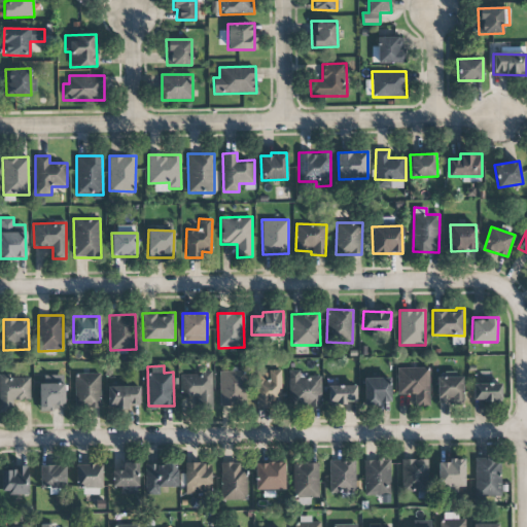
[(397,369),(397,394),(415,394),(415,406),(429,405),(429,367),(397,369)]
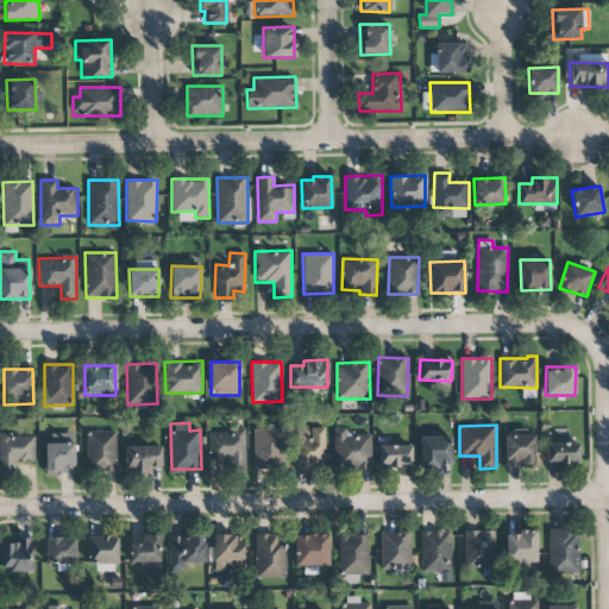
[(325,427),(308,428),(296,428),(297,472),(314,471),(313,465),(325,465),(325,427)]
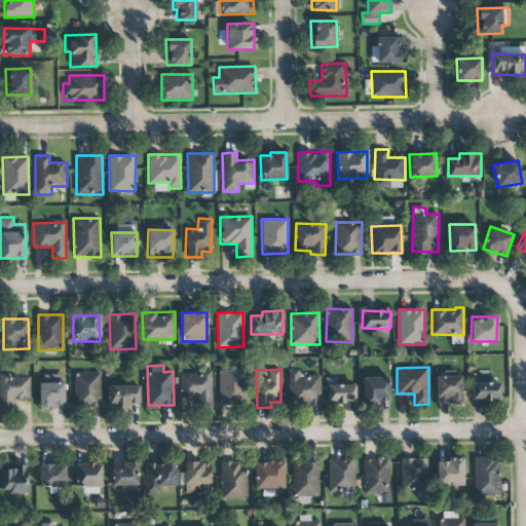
[(288,407),(321,406),(320,376),(299,376),(299,369),(288,370),(288,407)]
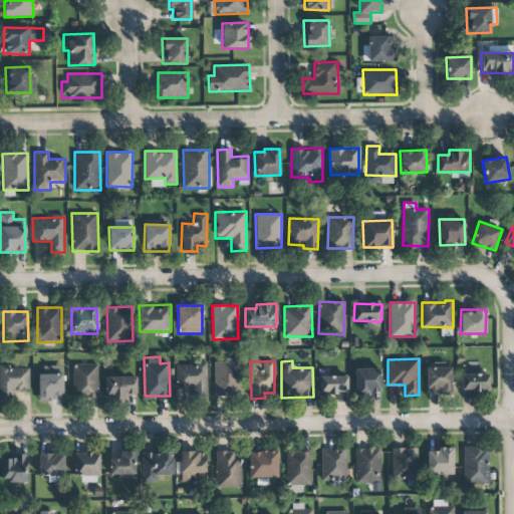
[(214,362),(214,397),(240,396),(239,362),(214,362)]
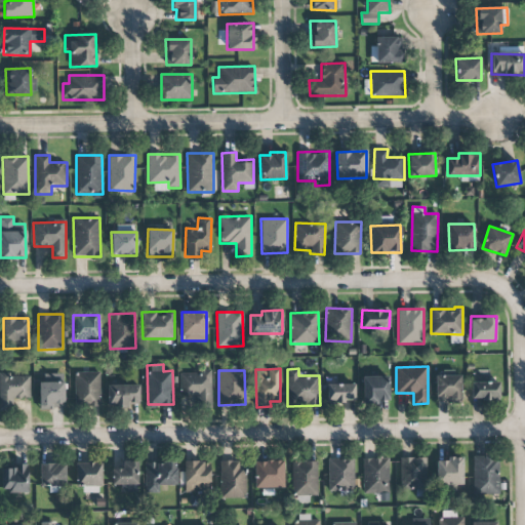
[(211,371),(179,372),(179,396),(196,395),(196,404),(211,404),(211,371)]
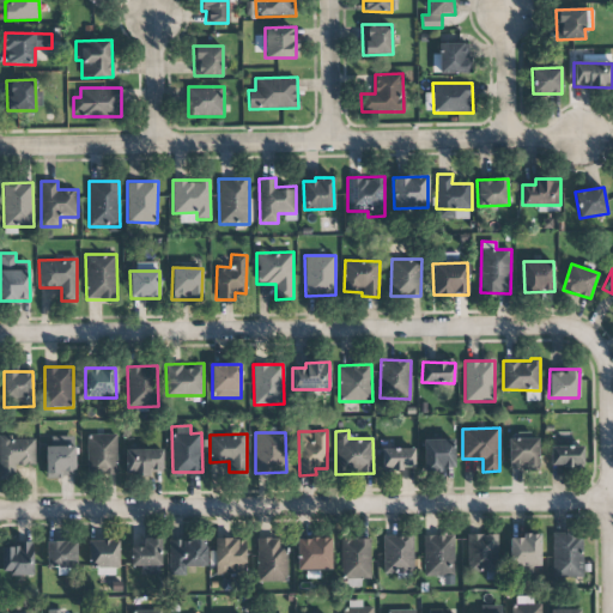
[(117,435),(87,435),(86,474),(116,475),(117,435)]
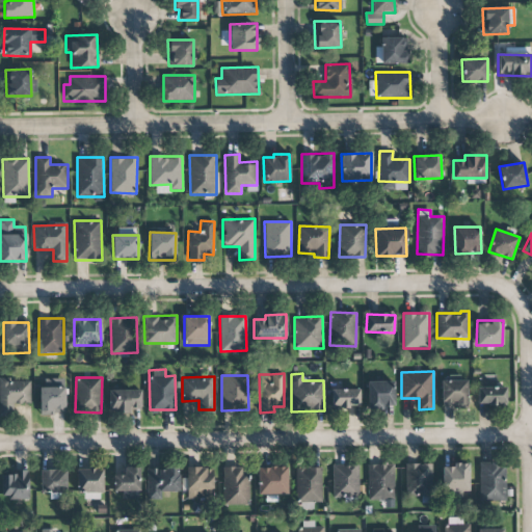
[(30,379),(0,379),(0,416),(14,416),(14,404),(30,403),(30,379)]
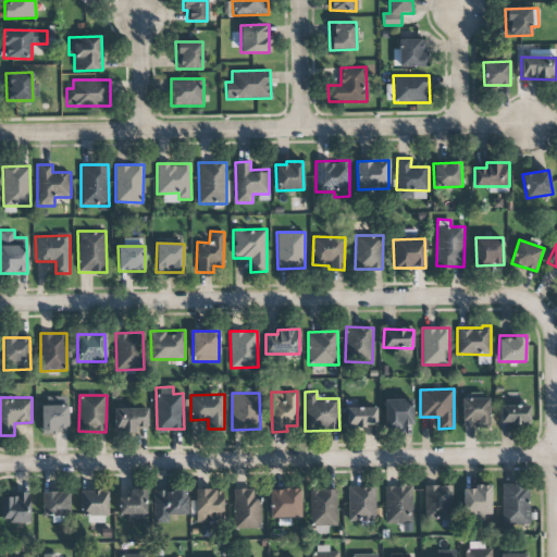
[(41,405),(40,434),(67,434),(69,397),(48,397),(48,405),(41,405)]
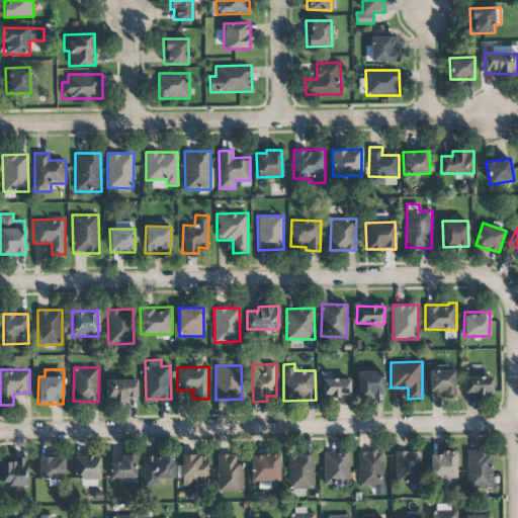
[(430,397),(455,396),(454,370),(429,370),(430,397)]
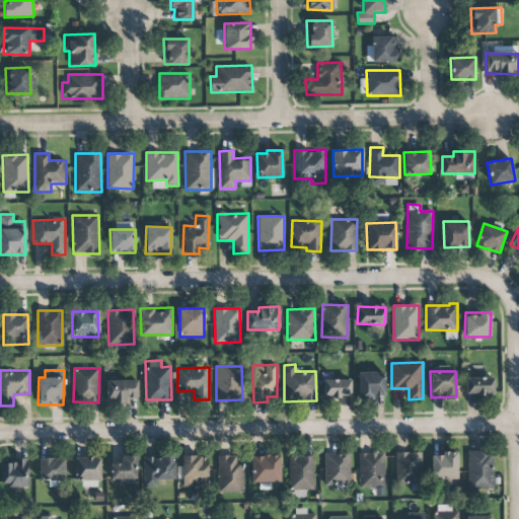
[(385,397),(384,372),(359,372),(360,398),(385,397)]
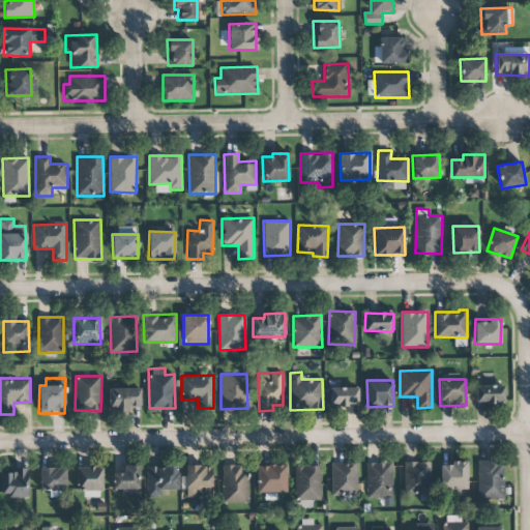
[(504,404),(503,386),(475,386),(475,404),(504,404)]
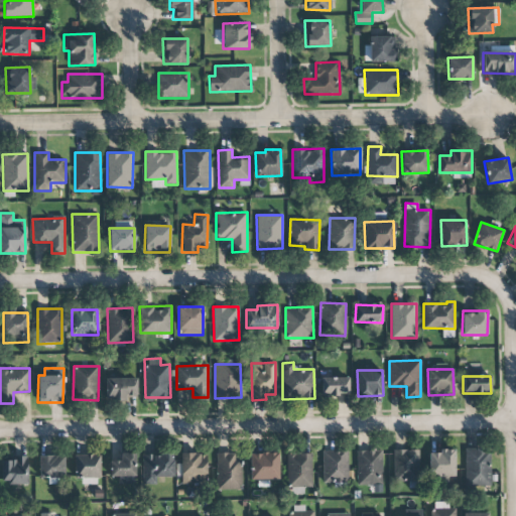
[(321,378),(321,396),(349,395),(349,377),(321,378)]
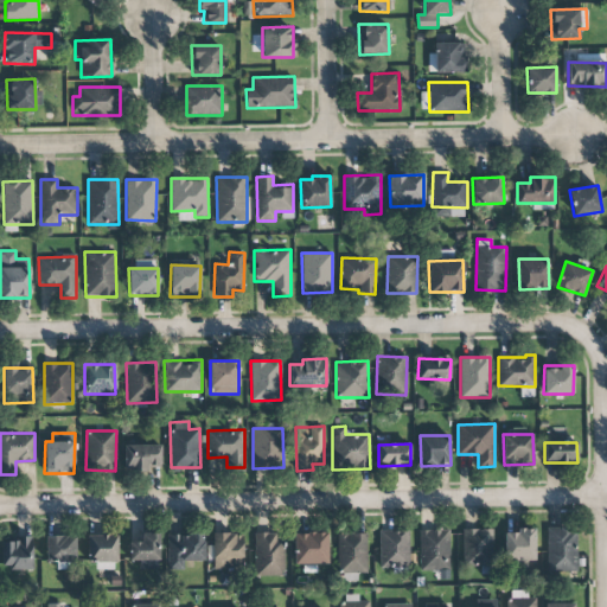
[(161,445),(123,445),(123,471),(148,471),(148,466),(160,466),(161,445)]
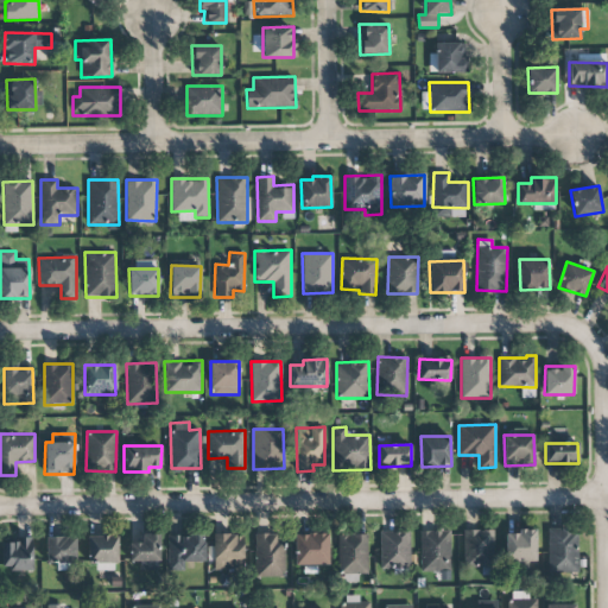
[(577,527),(546,529),(548,572),(578,572),(577,527)]
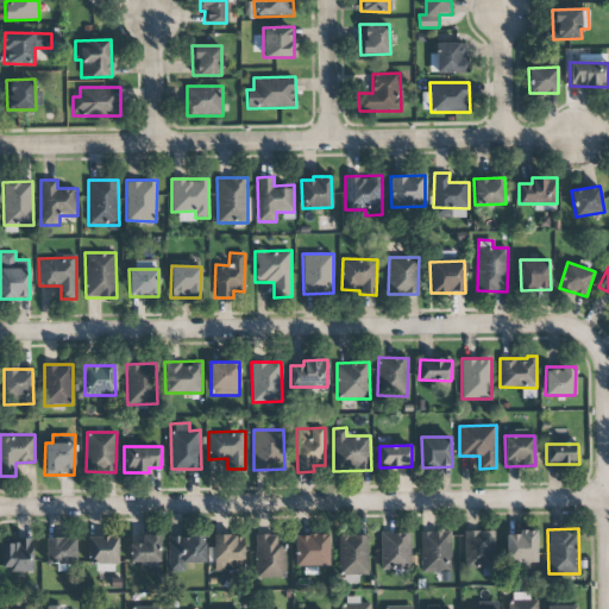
[(464,569),(494,569),(495,532),(465,531),(464,569)]
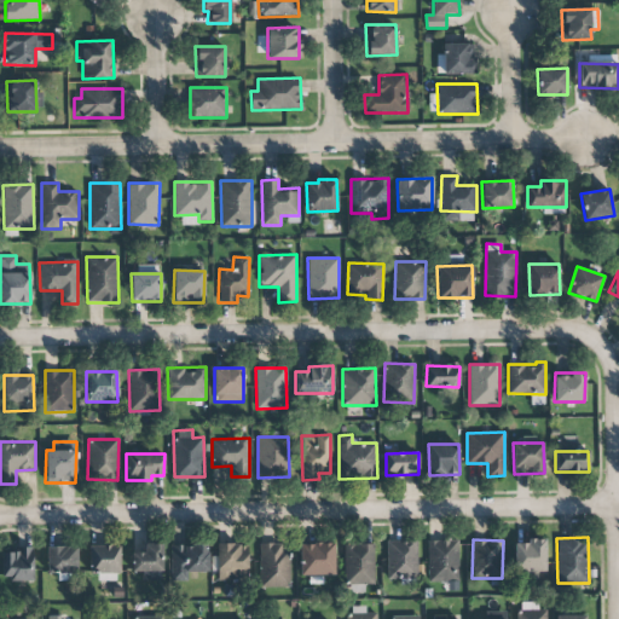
[(418,578),(417,541),(386,542),(387,579),(418,578)]
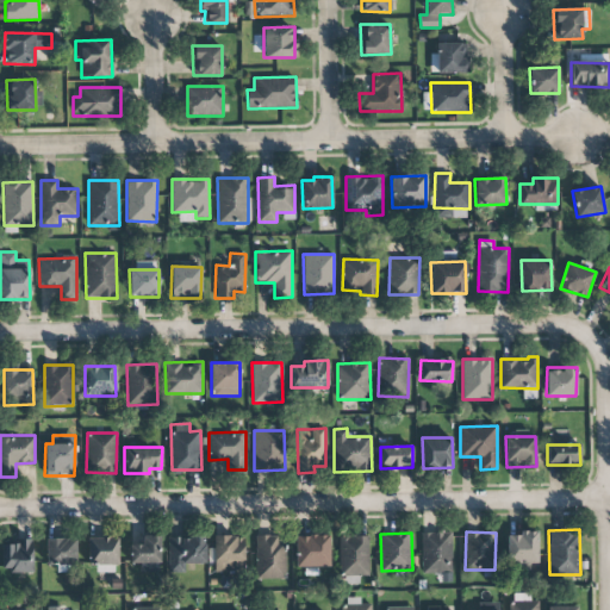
[(453,573),(452,533),(421,534),(422,573),(453,573)]
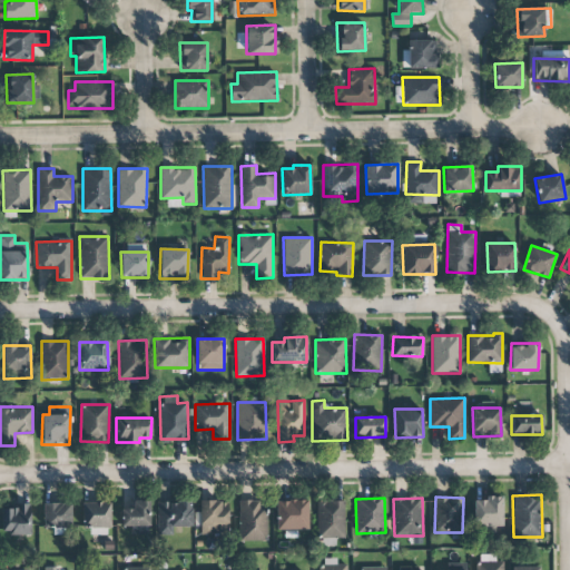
[(501,498),(473,499),(474,527),(502,527),(501,498)]
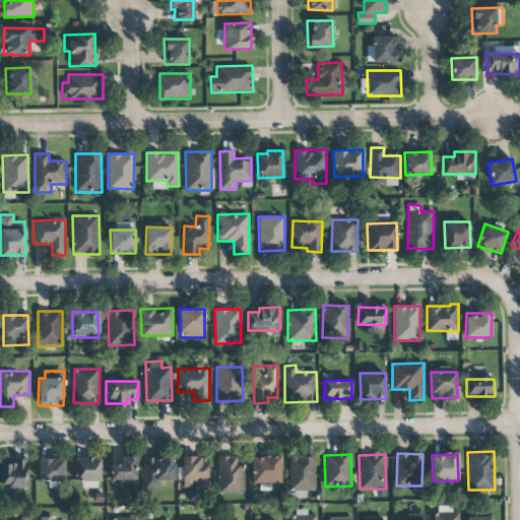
[(281,457),(252,456),(251,483),(280,484),(281,457)]
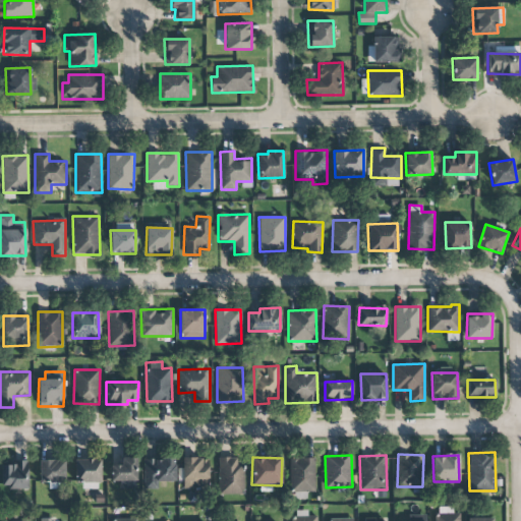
[(290,491),(315,490),(314,457),(289,458),(290,491)]
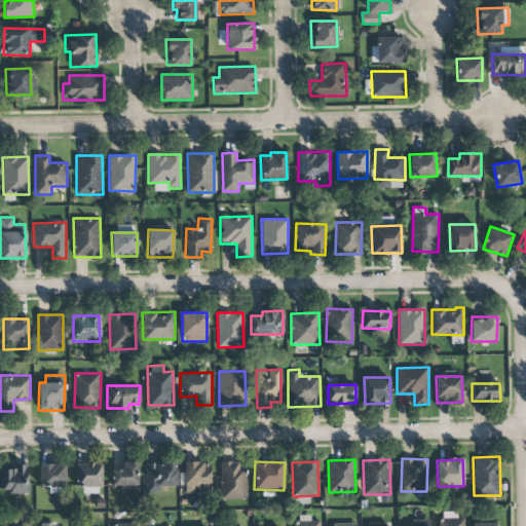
[(112,485),(121,486),(121,493),(138,493),(138,462),(122,462),(122,471),(112,470),(112,485)]
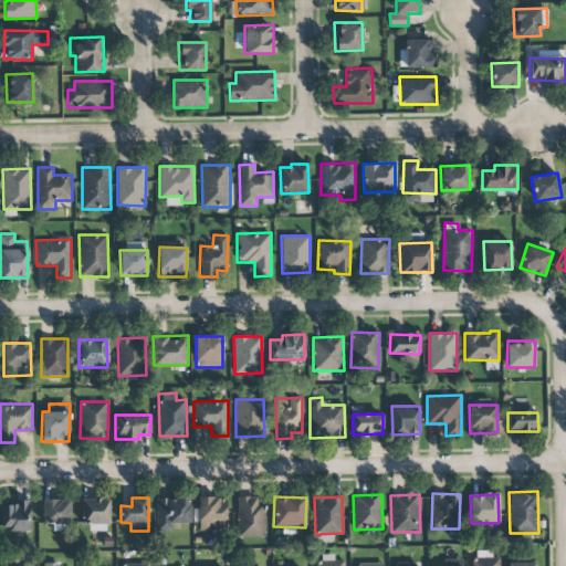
[(156,499),(156,532),(170,532),(170,524),(190,524),(190,498),(156,499)]
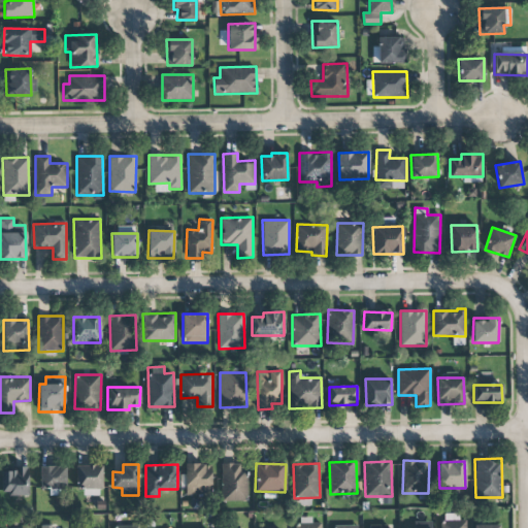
[(186,494),(211,494),(210,464),(185,465),(186,494)]
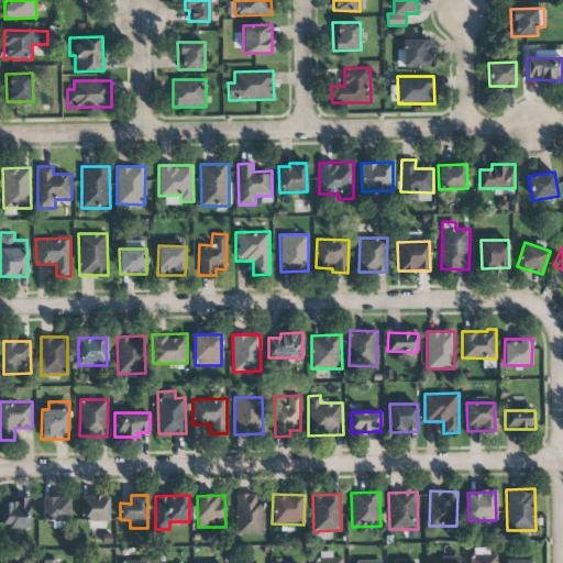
[(263,534),(263,495),(235,495),(236,536),(263,534)]
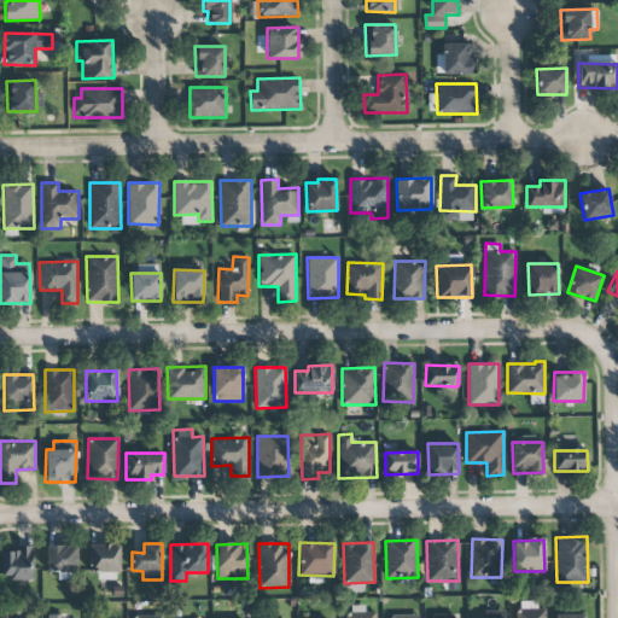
[(89,573),(121,572),(120,544),(88,546),(89,573)]
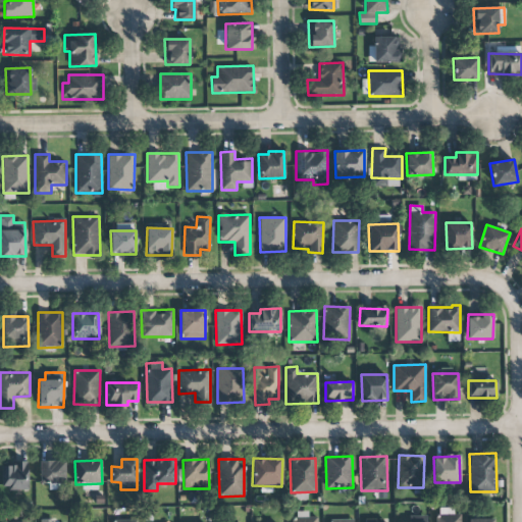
[(2,466),(2,489),(29,488),(28,461),(16,462),(16,466),(2,466)]
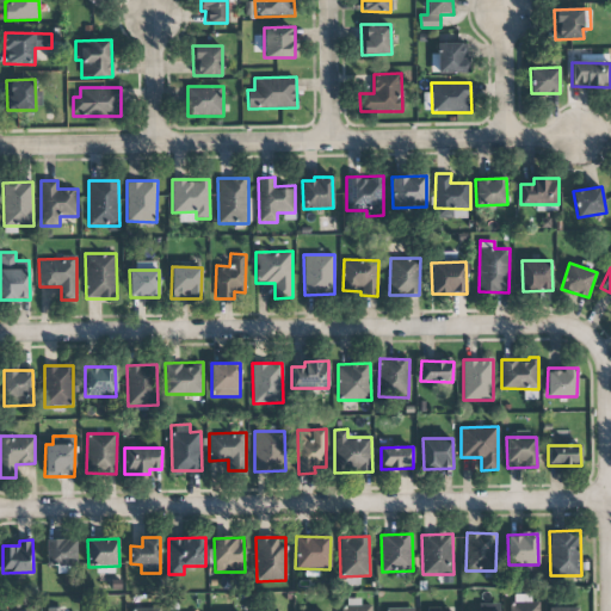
[(75,539),(45,539),(47,567),(76,566),(75,539)]
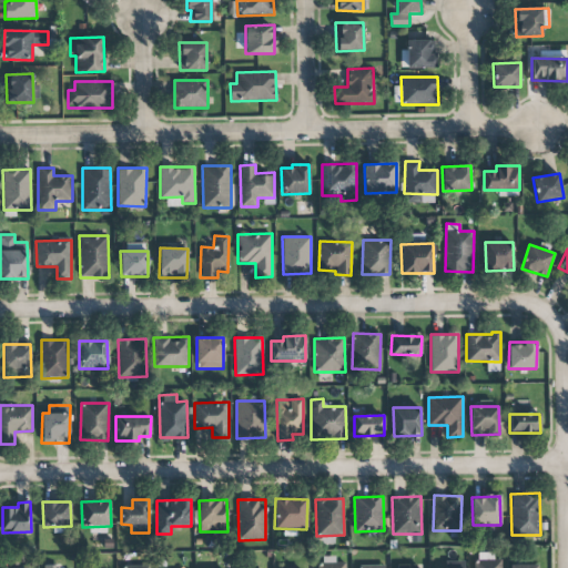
[(500,567),(501,555),(475,555),(475,567),(500,567)]
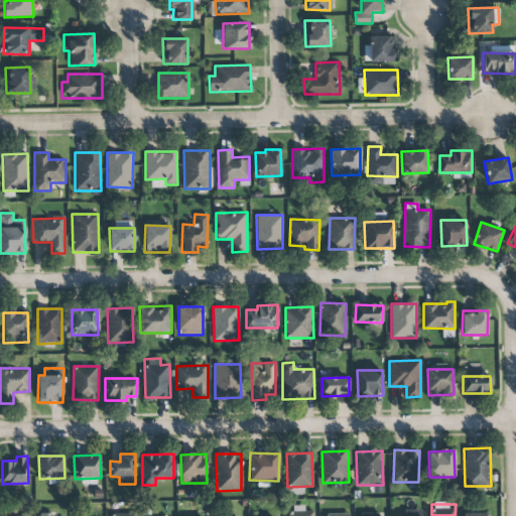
[(313,515),(313,511),(304,511),(304,505),(289,506),(288,515),(313,515)]
